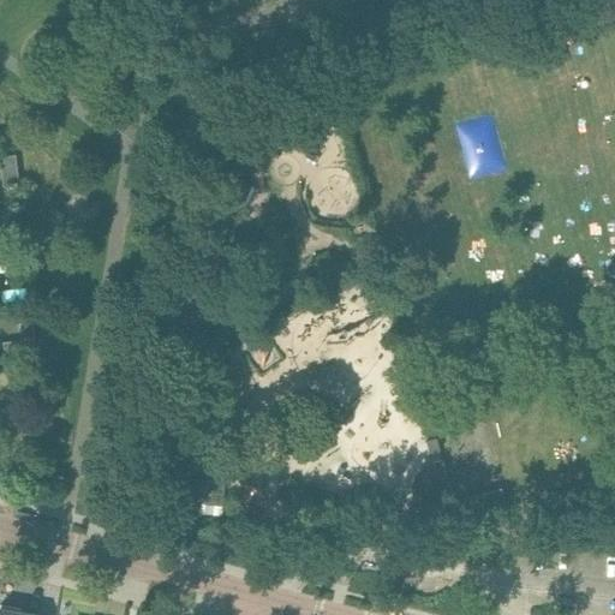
[(15,156),(0,157),(0,163),(1,173),(17,171),(15,156)]
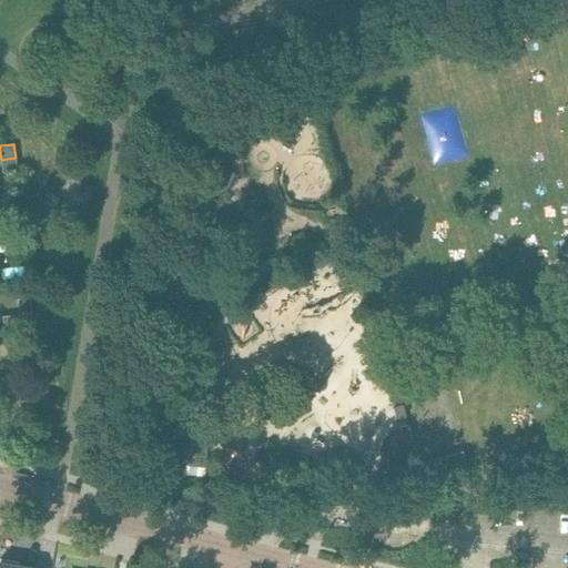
[(17,181),(2,182),(3,191),(17,190),(17,181)]
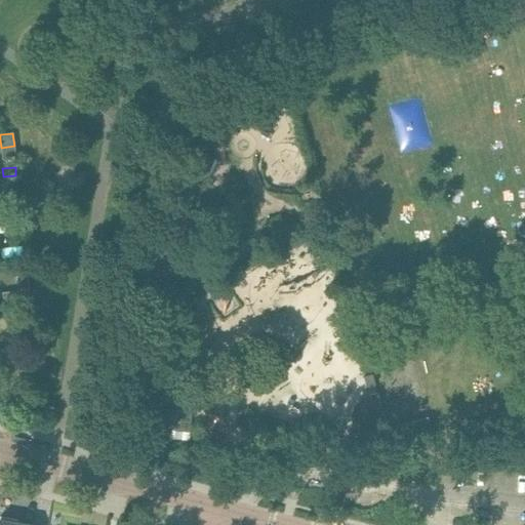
[(16,291),(1,293),(2,301),(29,299),(28,290),(16,291)]
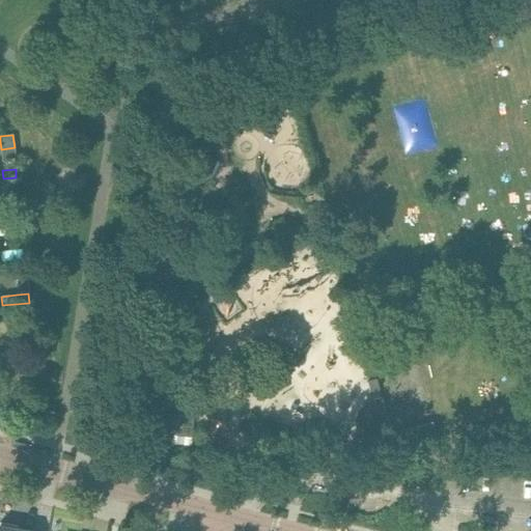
[(376,379),(367,382),(370,392),(379,389),(376,379)]
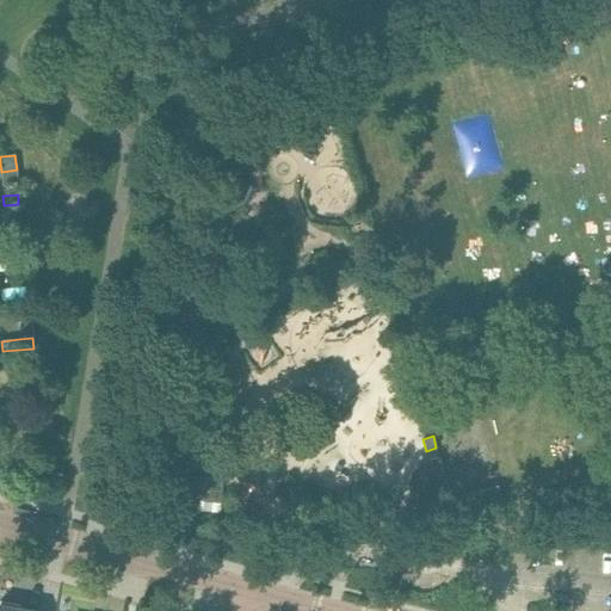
[(444,475),(439,457),(429,460),(429,462),(430,461),(432,471),(426,475),(423,480),(420,485),(421,492),(424,498),(429,501),(434,504),(440,504),(444,516),(455,512),(457,524),(505,511),(498,486),(450,499),(444,475)]
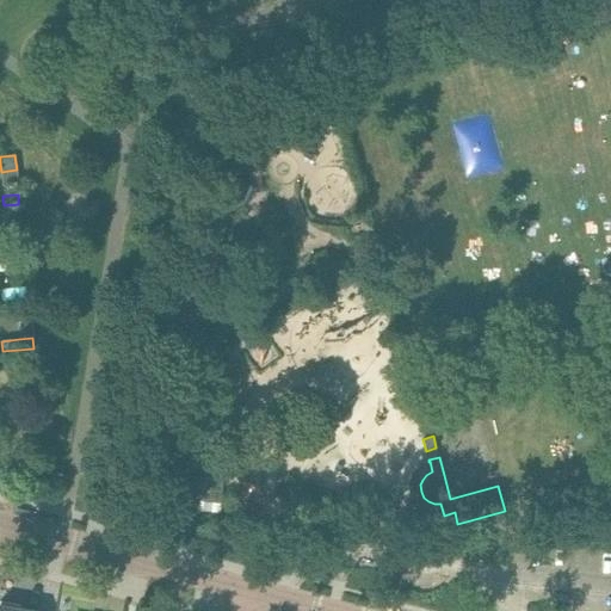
[(220,513),(222,480),(193,477),(191,511),(220,513)]
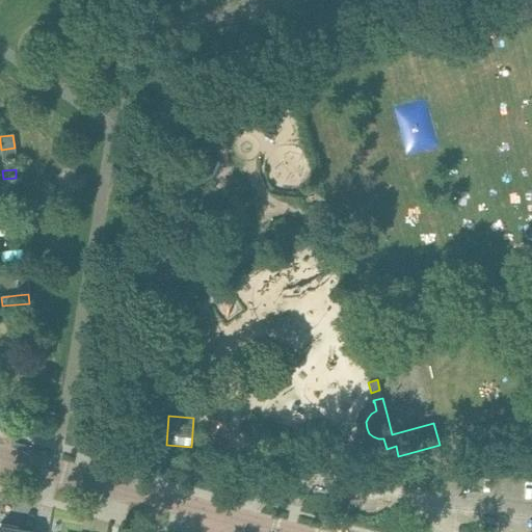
[(0,531),(20,531),(18,531),(18,527),(0,523),(0,531)]
